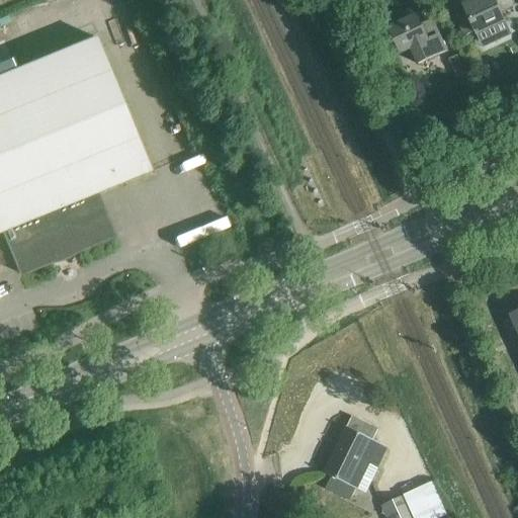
[(513,5),(511,0),(471,0),(463,4),(464,5),(452,11),(464,36),(476,31),(478,33),(505,21),(501,11),(513,5)]
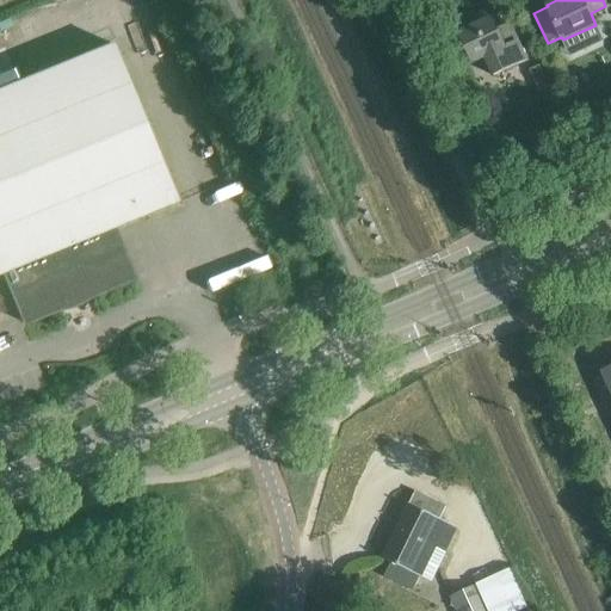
[(528,61),(511,24),(508,25),(518,44),(506,49),(488,11),(474,18),(477,25),(460,34),(474,63),(486,57),(494,76),(528,61)]
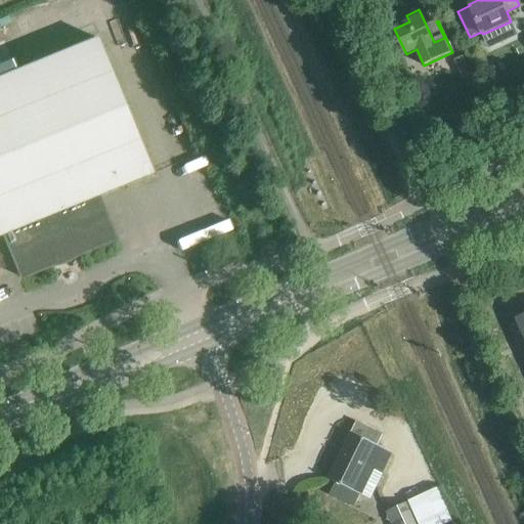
[(79,45),(0,77),(0,236),(4,234),(22,276),(113,239),(96,198),(154,174),(98,37),(79,45)]
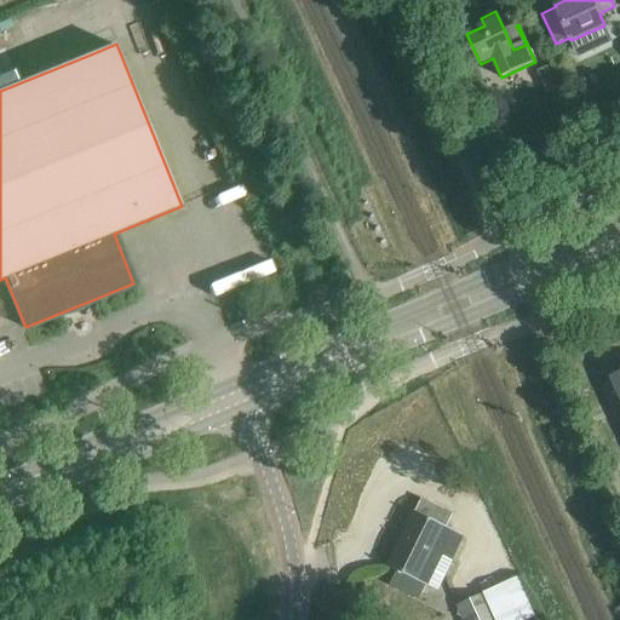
[(453,573),(447,570),(464,537),(446,527),(453,514),(423,499),(389,566),(430,586),(431,583),(440,586),(445,577),(451,579),(453,573)]
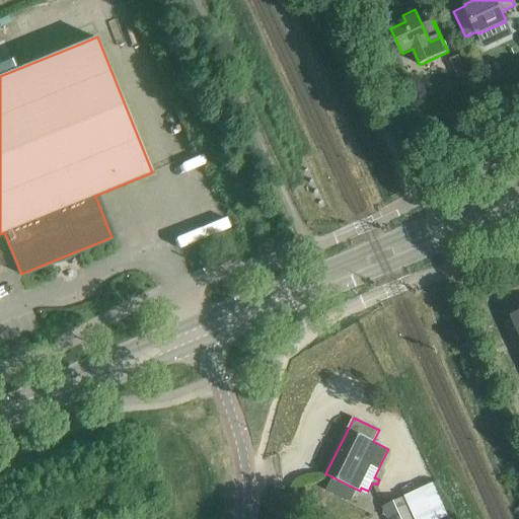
[(415,518),(405,497),(383,507),(388,518),(415,518)]
